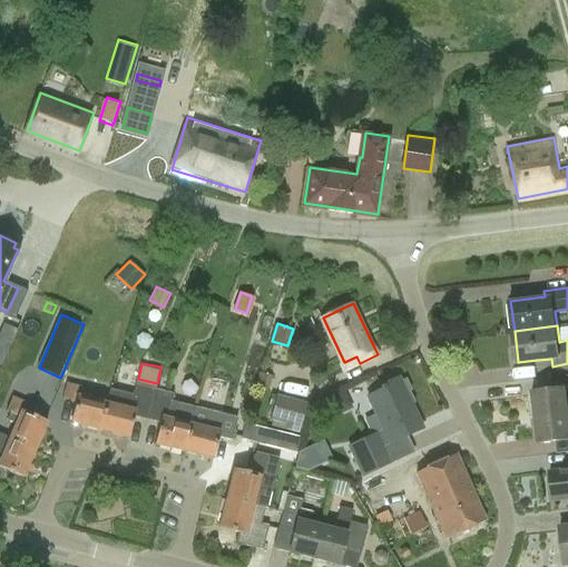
[(271,385),(274,374),(261,370),(257,381),(271,385)]
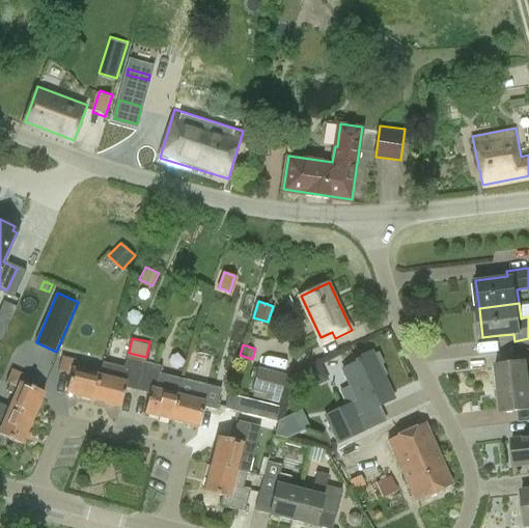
[(179,393),(184,378),(162,371),(163,364),(146,360),(148,351),(145,361),(138,390),(149,392),(145,412),(172,419),(179,393)]
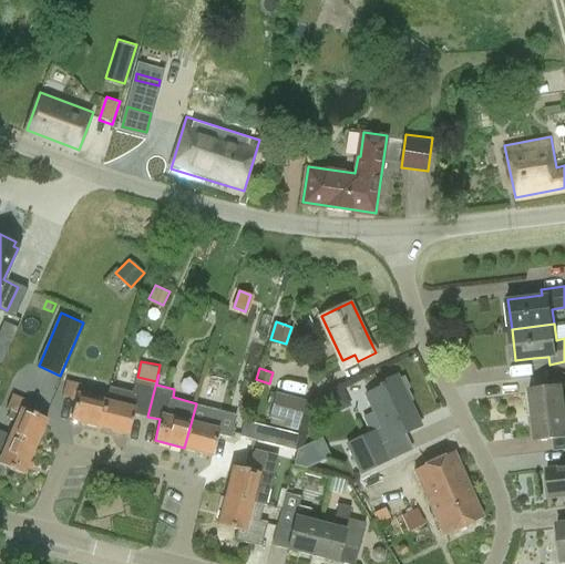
[(367,393),(382,427),(350,442),(363,471),(390,459),(382,443),(389,440),(422,424),(407,391),(399,375),(382,382),(383,383),(367,393)]
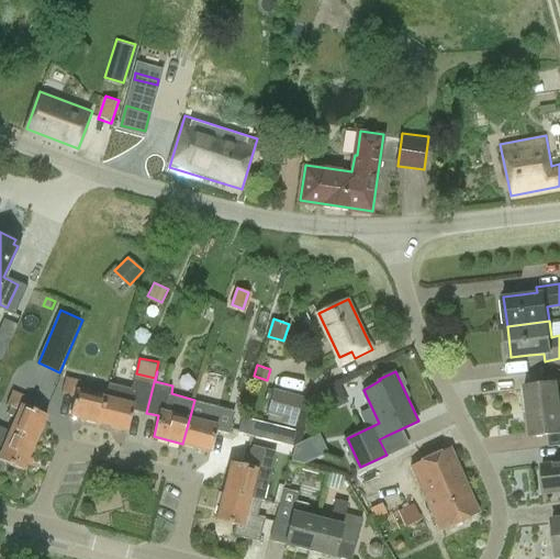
[(100,423),(105,397),(105,395),(85,391),(84,390),(86,380),(66,376),(63,391),(76,394),(70,415),(100,423)]
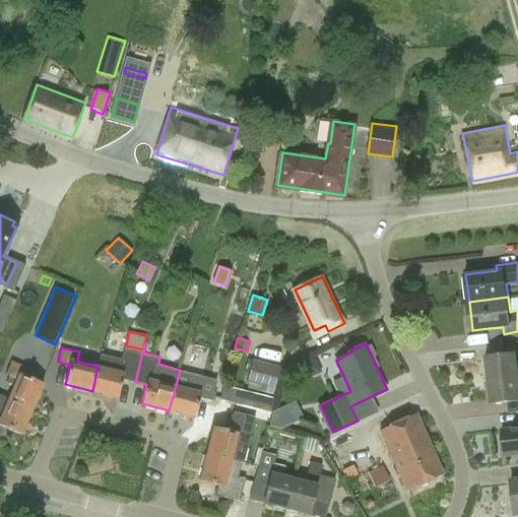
[(124,378),(135,381),(142,352),(125,348),(123,358),(102,352),(98,367),(92,391),(119,397),(124,379),(124,378)]
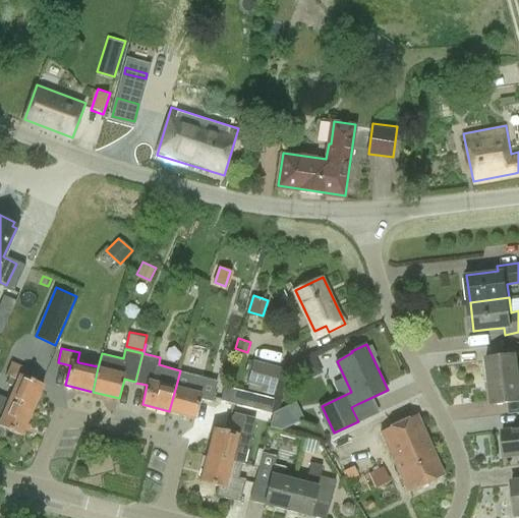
[(487,356),(491,380),(518,377),(518,354),(518,353),(487,356)]
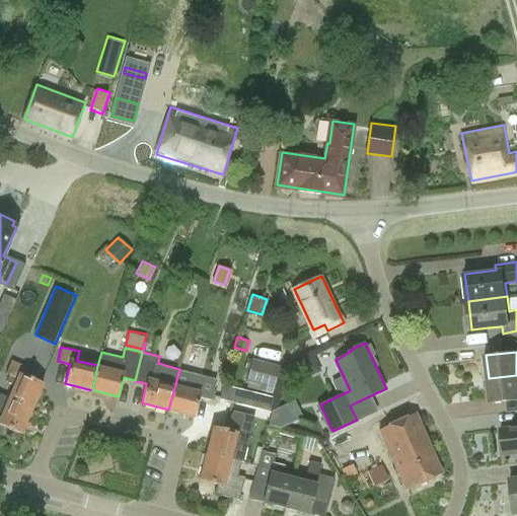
[(282,365),(254,359),(247,387),(275,393),(282,365)]
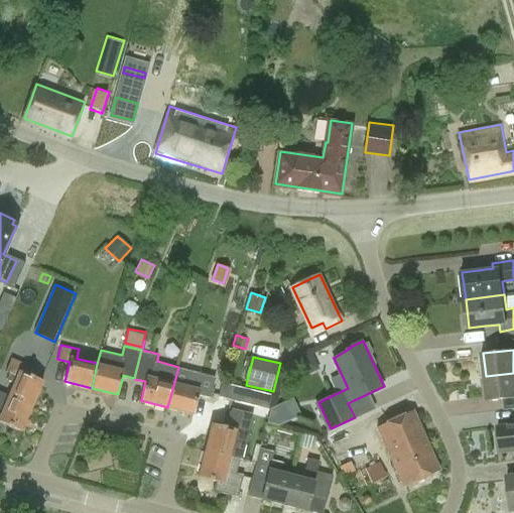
[(15,382),(10,394),(10,395),(33,405),(44,380),(24,372),(27,365),(13,359),(8,372),(11,373),(8,380),(15,382)]
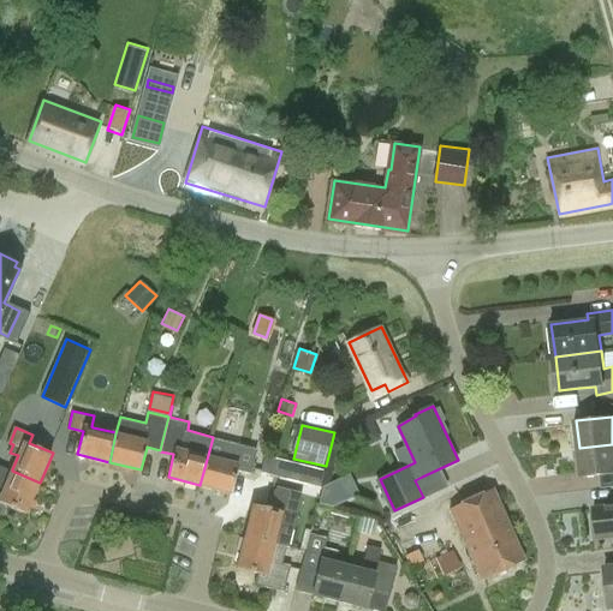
[(208,455),(200,485),(232,493),(238,469),(253,473),(257,449),(213,437),(208,455)]
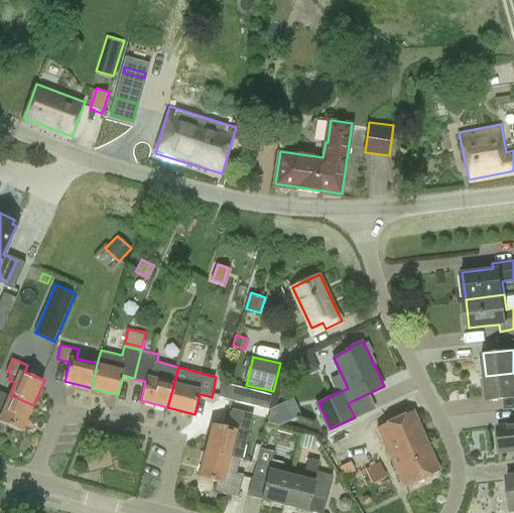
[(513,373),(486,376),(488,400),(512,397),(513,397),(513,373)]
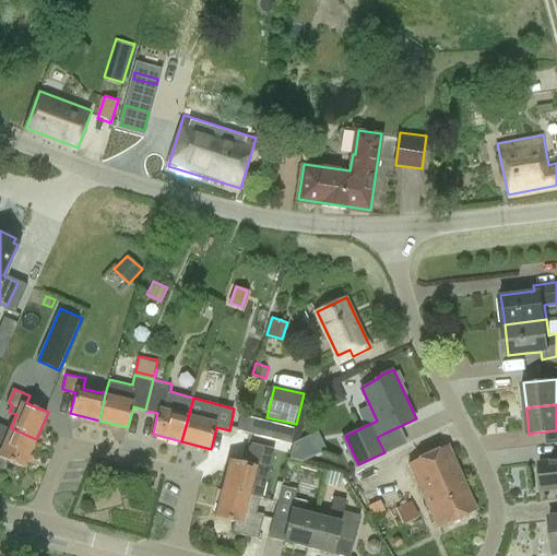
[(256,432),(259,416),(244,413),(240,427),(256,432)]
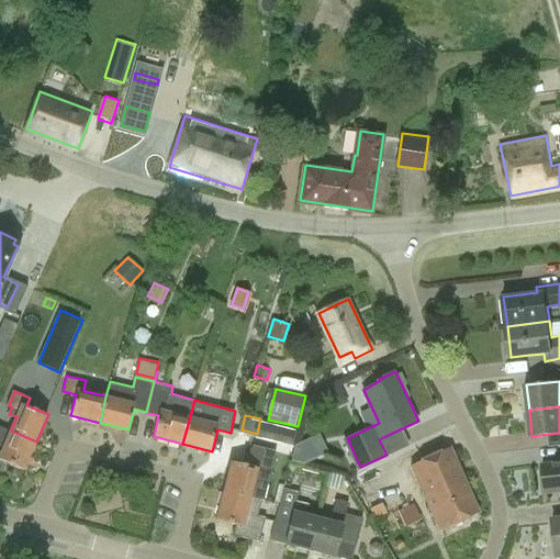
[(11,431),(11,429),(0,424),(0,469),(1,470),(6,461),(24,469),(36,442),(11,431)]
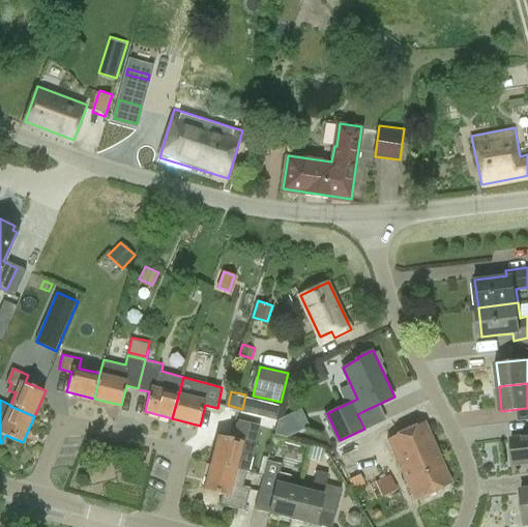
[(269,401),(265,415),(277,418),(281,404),(269,401)]
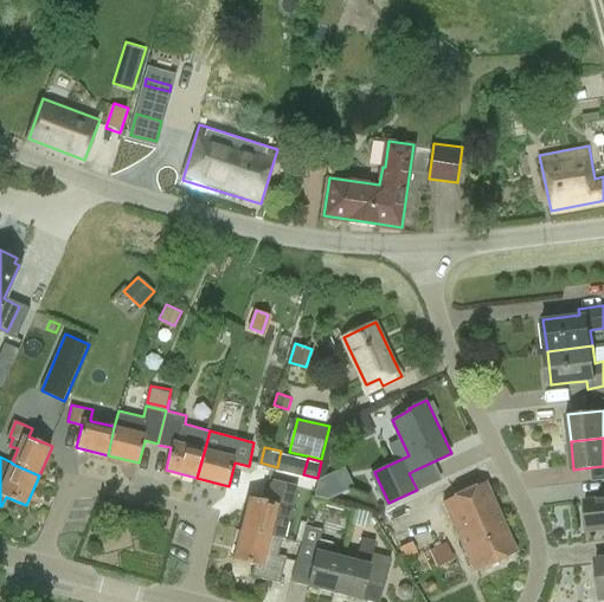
[(320,477),(316,492),(329,496),(354,484),(346,465),(320,477)]
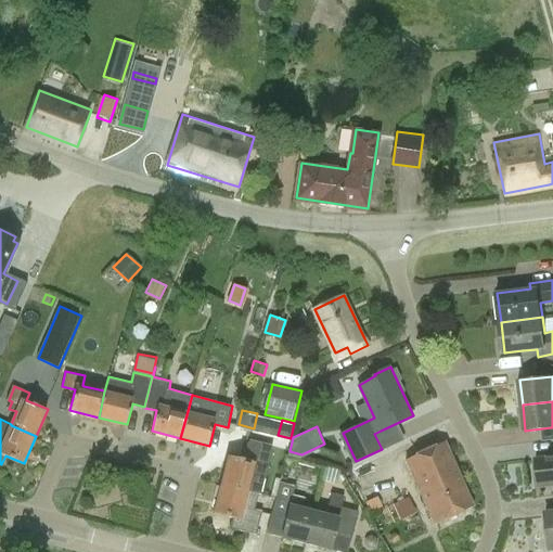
[(229,454),(221,484),(248,490),(260,493),(261,493),(273,444),(251,438),(251,439),(245,459),(229,454)]
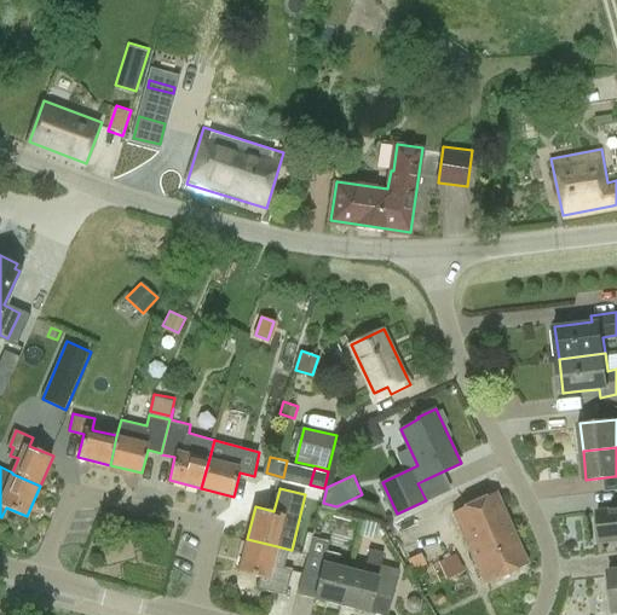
[(486,584),(530,563),(497,491),(453,511),(486,584)]
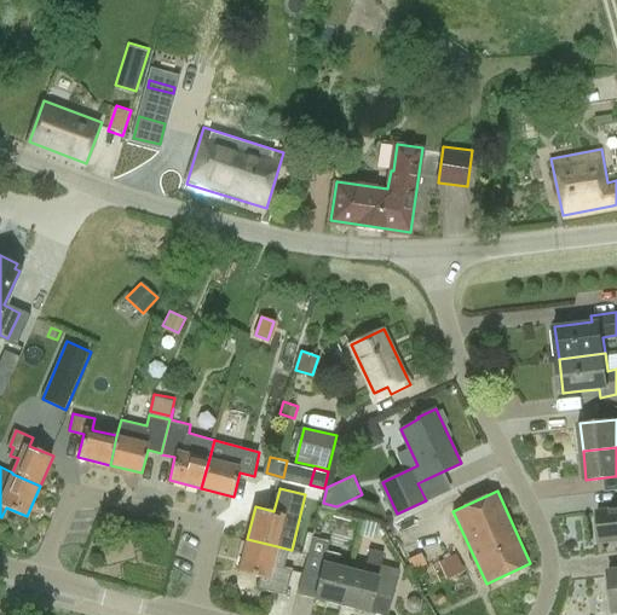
[(616,506),(599,508),(603,541),(616,539),(616,506)]
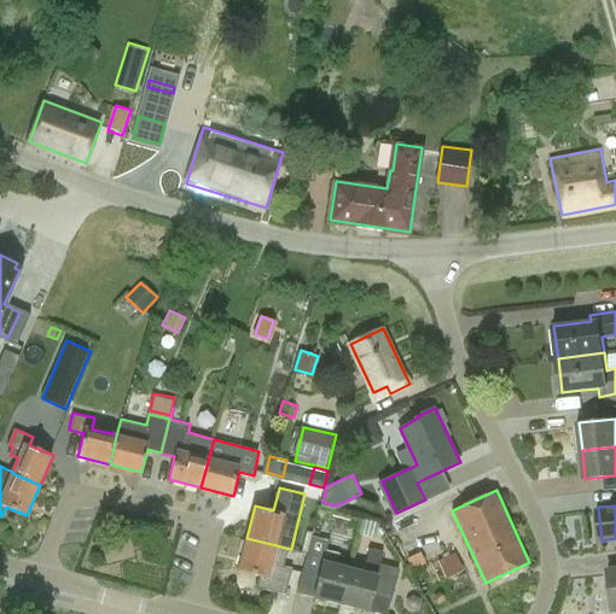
[(329,539),(313,536),(302,574),(319,578),(314,596),(342,603),(350,568),(337,565),(341,553),(327,549),(329,539)]
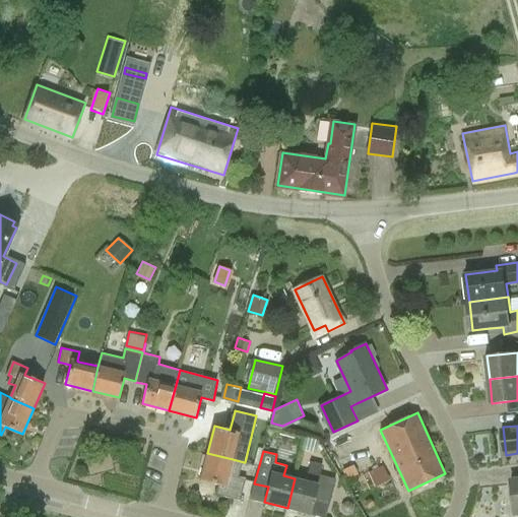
[(240,476),(244,462),(207,453),(201,479),(218,485),(216,494),(241,500),(246,478),(240,476)]
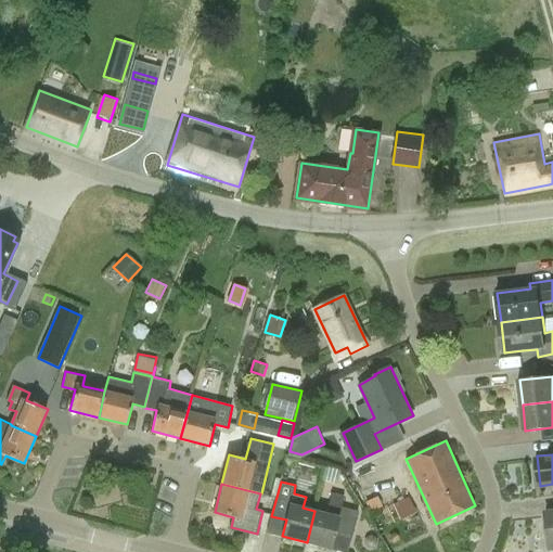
[(307,542),(332,549),(336,533),(352,537),(359,511),(343,506),(346,496),(333,492),(330,503),(330,502),(326,514),(314,511),(307,542)]
